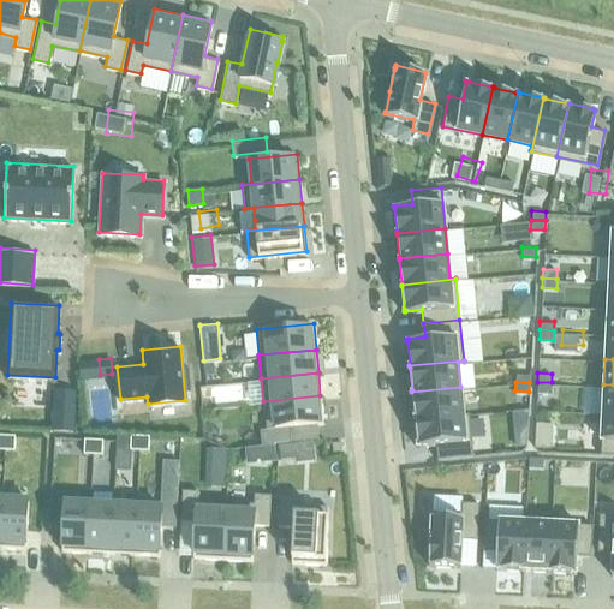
[(537,382),(536,390),(550,392),(552,382),(537,382)]
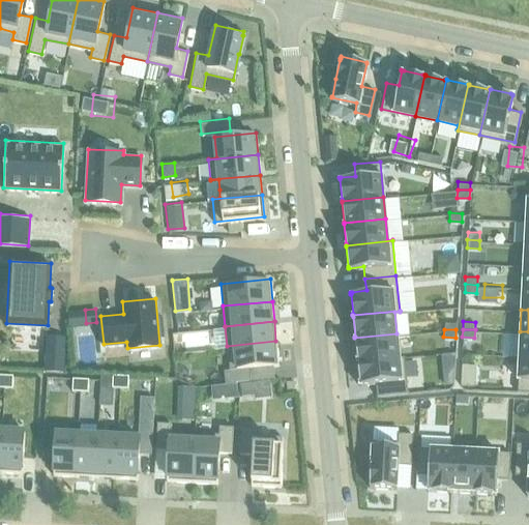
[(528,331),(520,331),(519,354),(528,354),(528,331)]
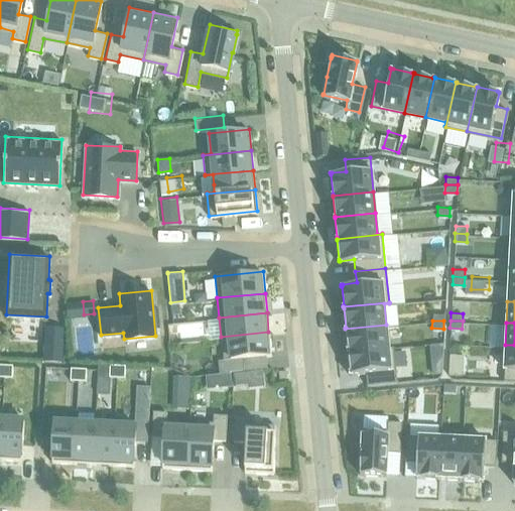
[(388,346),(386,325),(345,329),(346,330),(348,349),(347,349),(348,350),(393,346),(393,345),(388,346)]
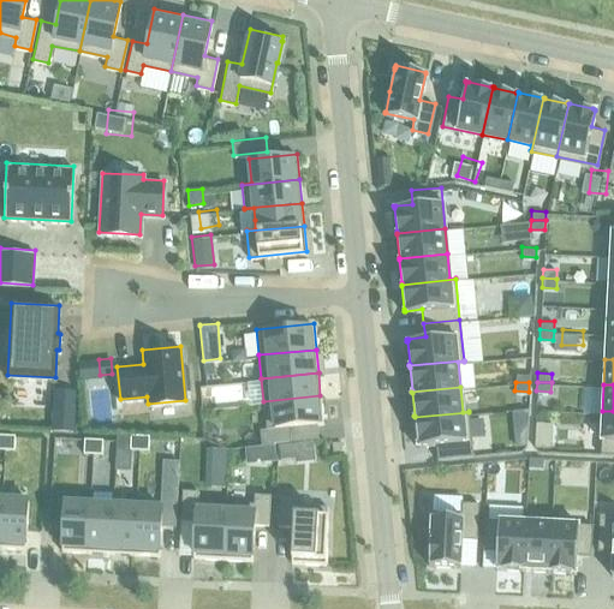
[(54,388),(52,427),(71,429),(73,389),(54,388)]
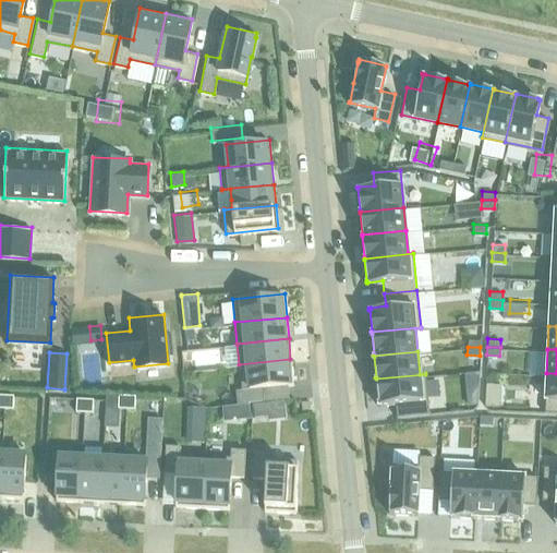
[(241,387),(234,388),(237,403),(263,399),(261,385),(292,382),(290,359),(239,364),(241,387)]
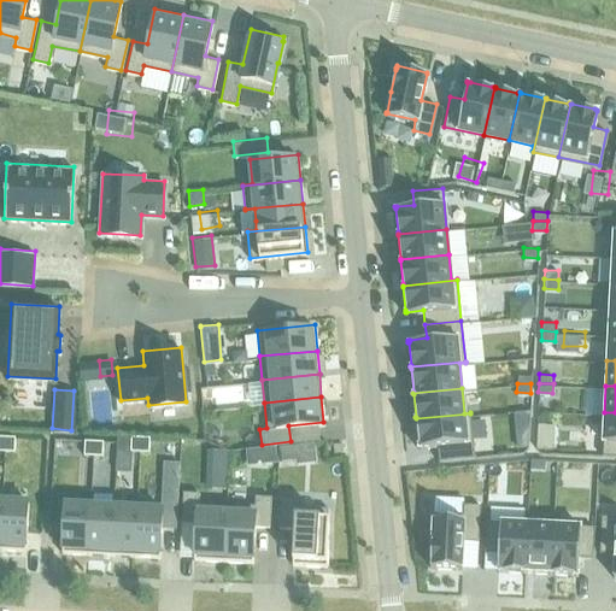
[(615,412),(604,412),(602,453),(615,453),(615,412)]
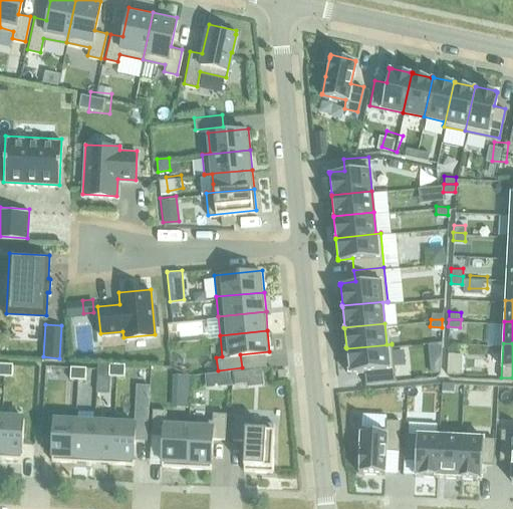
[(395,378),(392,344),(346,348),(346,350),(348,369),(348,371),(349,371),(363,369),(364,382),(395,378)]
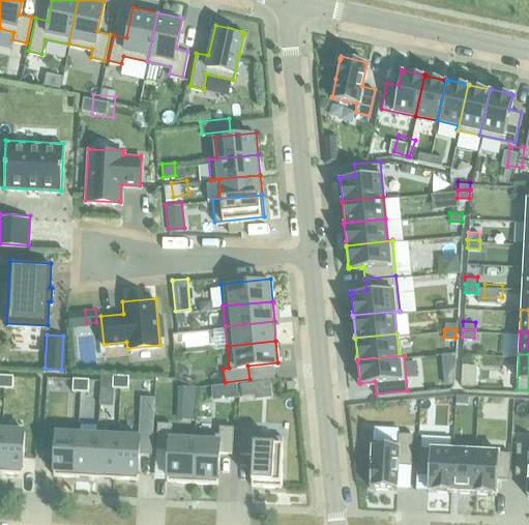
[(468,359),(467,380),(483,380),(485,360),(468,359)]
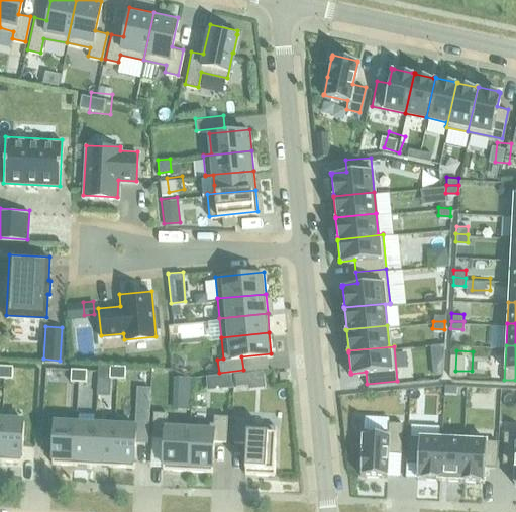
[(0,375),(11,376),(12,364),(0,363),(0,375)]
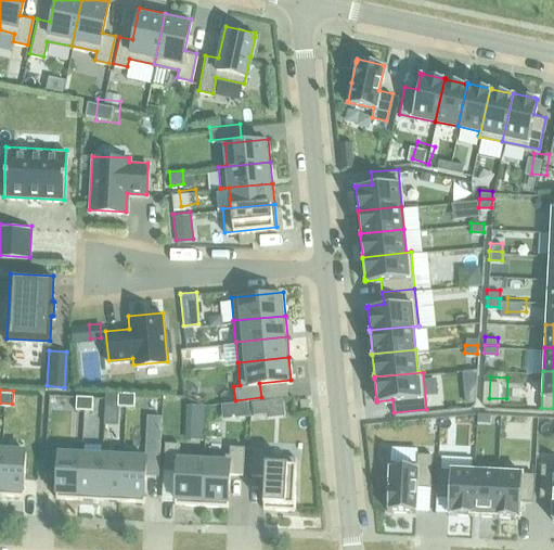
[(104,389),(104,403),(133,405),(134,392),(104,389)]
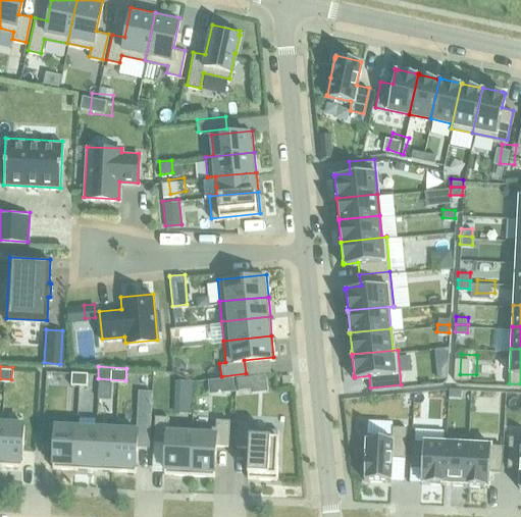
[(70,370),(70,382),(86,383),(87,371),(70,370)]
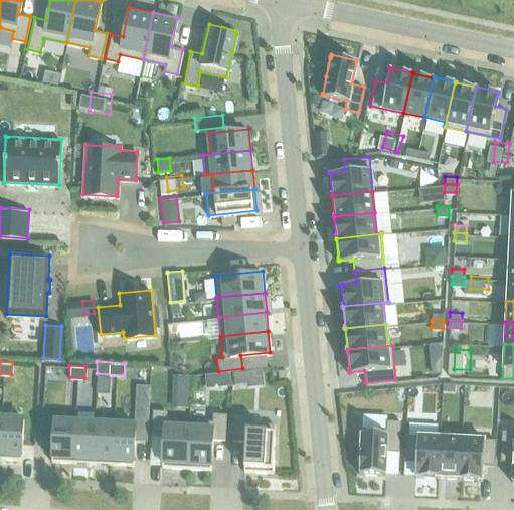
[(443,381),(442,389),(454,390),(454,382),(443,381)]
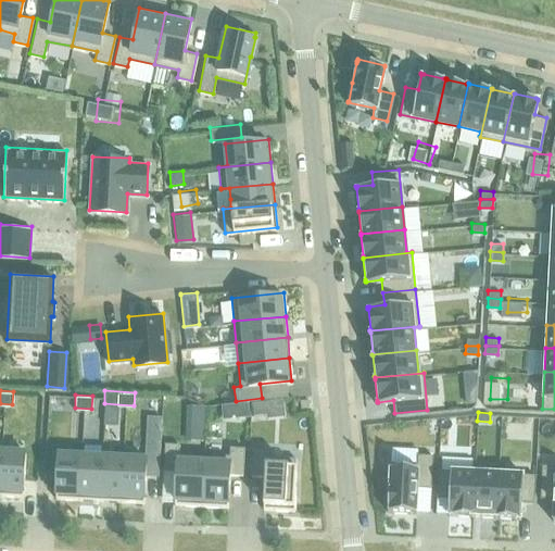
[(201,503),(203,452),(178,450),(179,442),(164,441),(163,470),(176,470),(174,502),(201,503)]
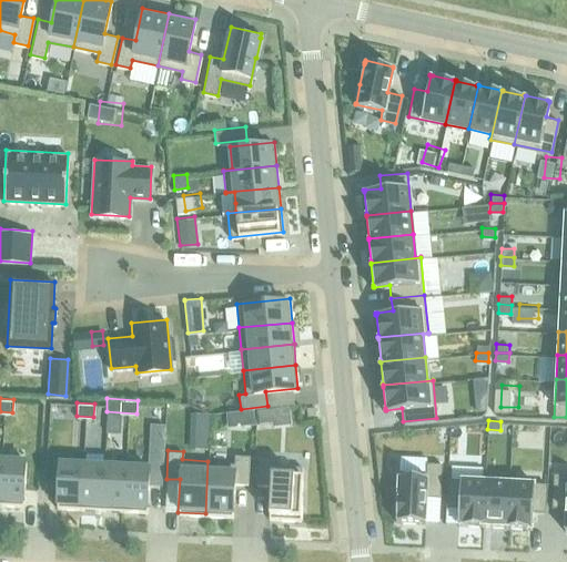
[(234,462),(208,461),(205,513),(232,515),(234,482),(247,482),(249,455),(234,453),(234,462)]
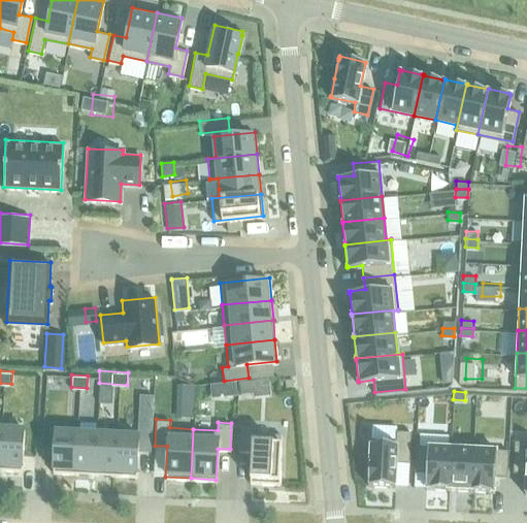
[(396,424),(371,422),(370,442),(369,442),(369,443),(370,444),(369,460),(368,460),(367,480),(368,480),(368,482),(367,482),(367,484),(394,485),(395,484),(394,484),(395,461),(408,461),(410,430),(396,429),(396,424)]
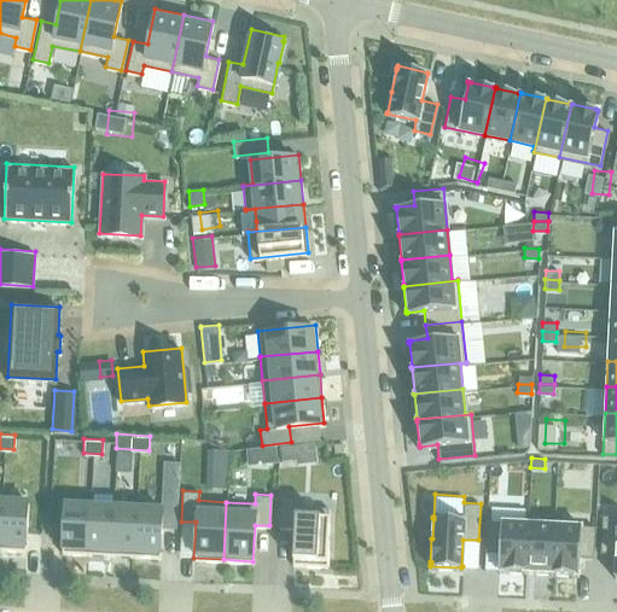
[(294,528),(292,563),(327,565),(329,538),(327,538),(329,507),(297,505),(297,496),(281,496),(279,526),(294,528)]
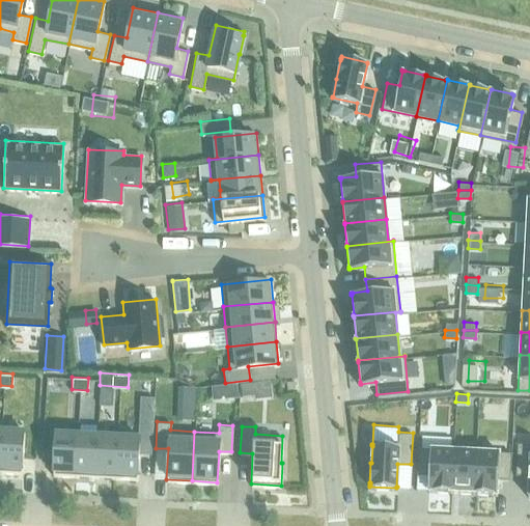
[(24,430),(1,428),(0,450),(0,471),(22,472),(24,430)]
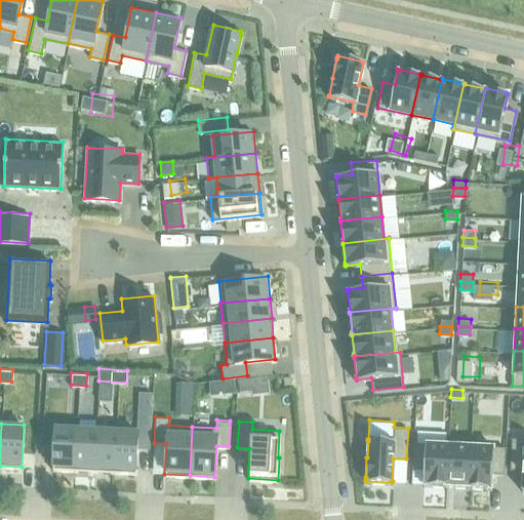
[(76,428),(54,427),(52,468),(74,469),(76,428)]
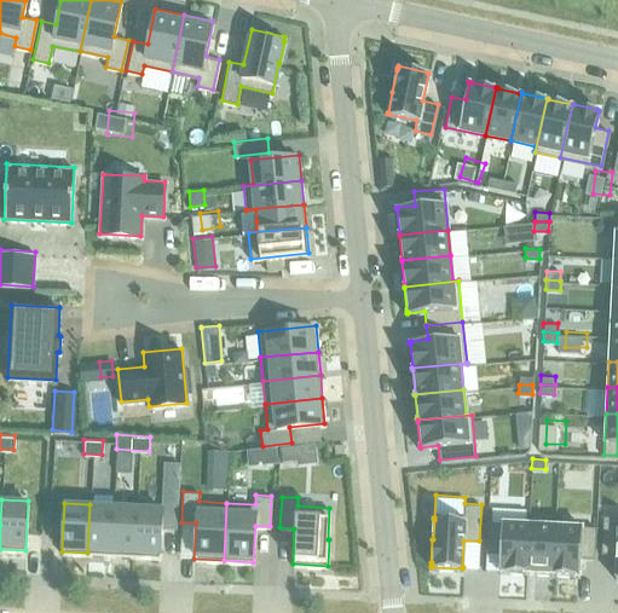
[(114,505),(90,504),(87,553),(110,554),(114,505)]
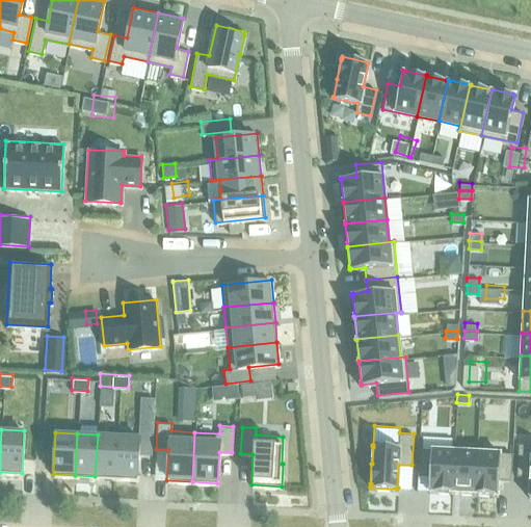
[(98,435),(95,476),(115,477),(117,436),(98,435)]
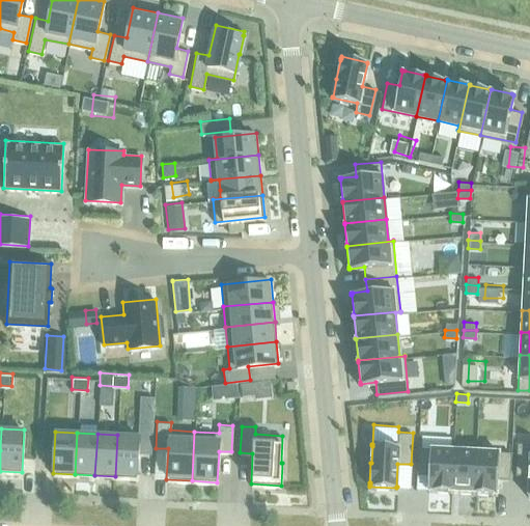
[(139,436),(117,435),(115,476),(137,478),(139,436)]
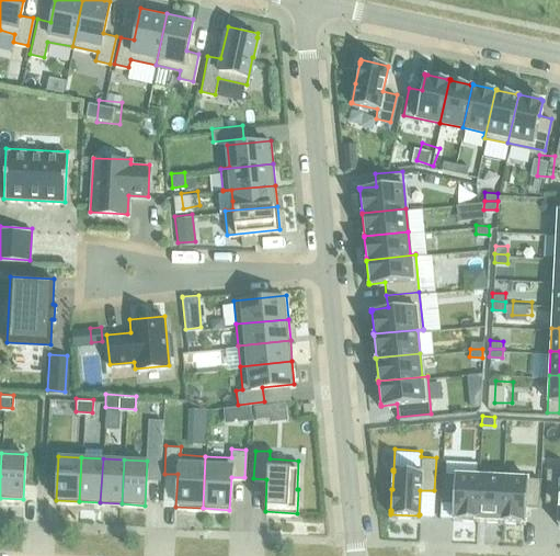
[(559,467),(546,467),(545,500),(558,501),(557,521),(557,523),(559,522),(559,467)]
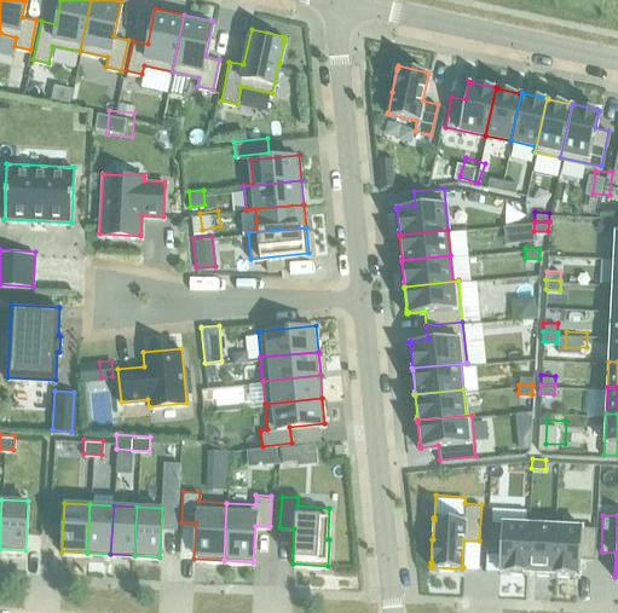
[(487,520),(485,551),(500,551),(498,570),(526,572),(529,522),(487,520)]
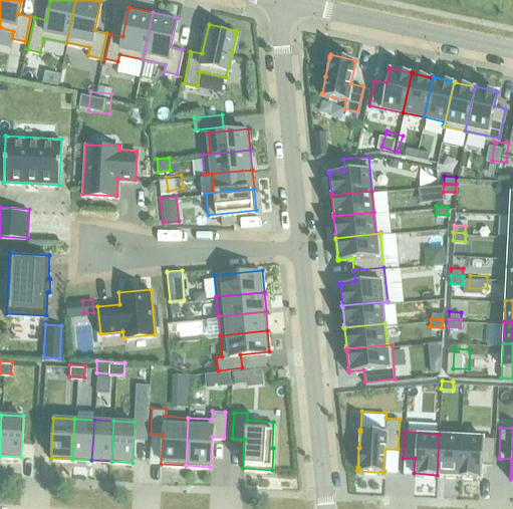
[(439,434),(437,475),(458,476),(460,435),(439,434)]
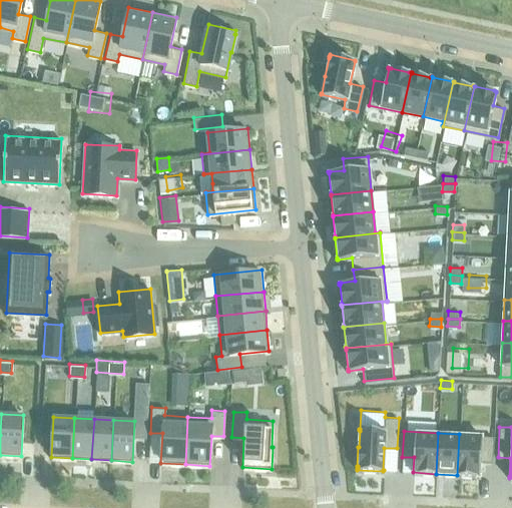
[(459,434),(457,475),(480,476),(480,461),(492,461),(493,436),(459,434)]
